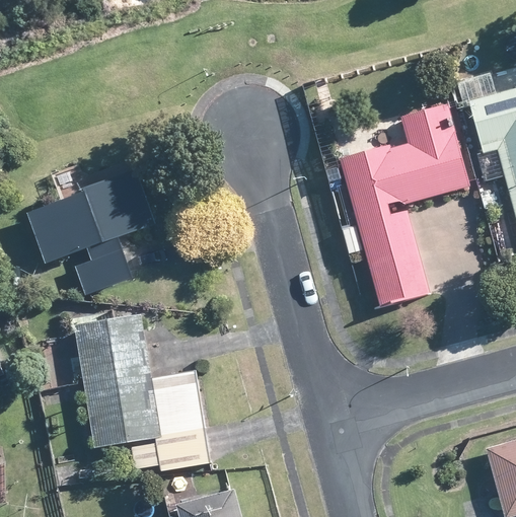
[(515,87),(469,101),(469,103),(484,154),(498,149),(505,175),(515,214),(515,87)]
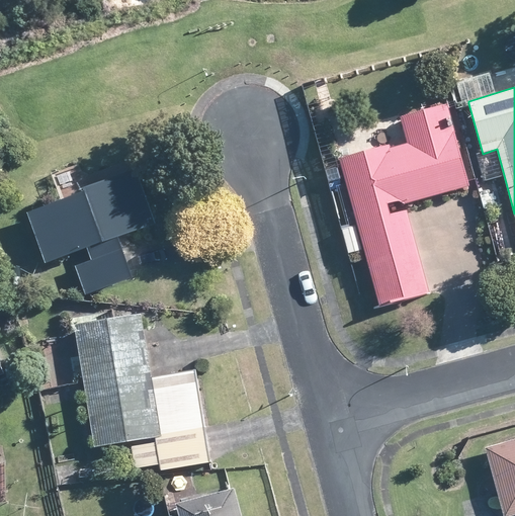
[(428,293),(427,290),(405,211),(389,216),(384,204),(402,199),(403,204),(468,186),(446,105),(400,118),(407,144),(391,149),(390,147),(345,158),(340,160),(344,175),(357,226),(379,306),(428,293)]
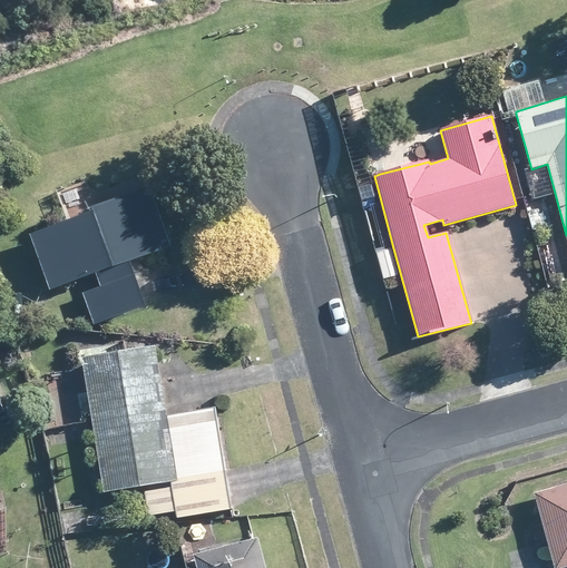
[(157,293),(150,274),(144,256),(185,241),(163,183),(158,184),(107,203),(108,207),(77,219),(45,232),(66,286),(109,271),(113,282),(93,291),(95,295),(105,323),(160,302),(157,293)]
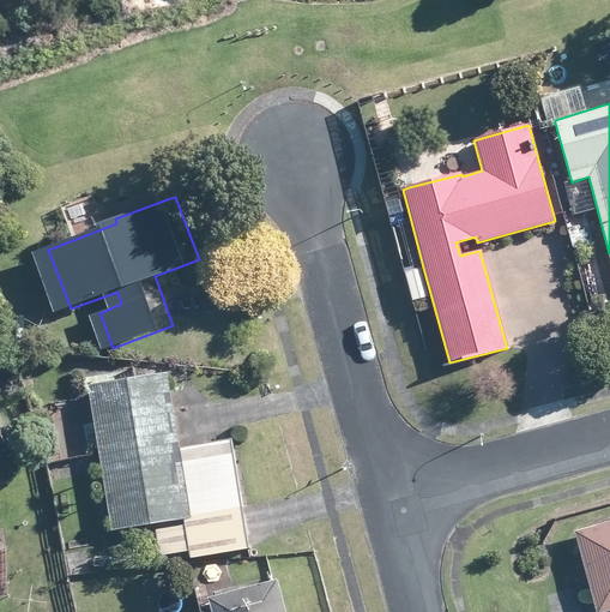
[(403,211),(402,209),(400,201),(386,204),(388,214),(400,211),(403,211)]
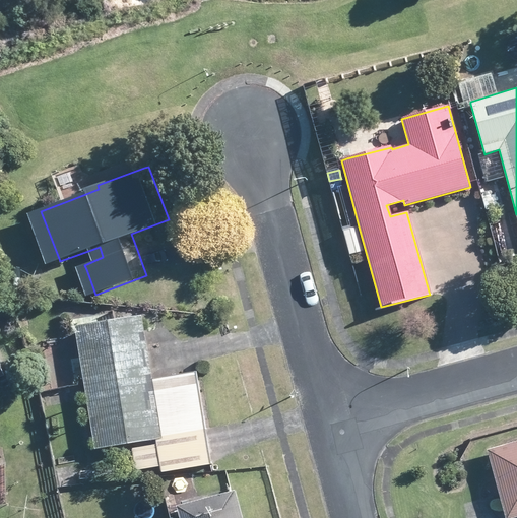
[(494,207),(493,203),(490,194),(486,195),(482,196),(487,209),(494,207)]
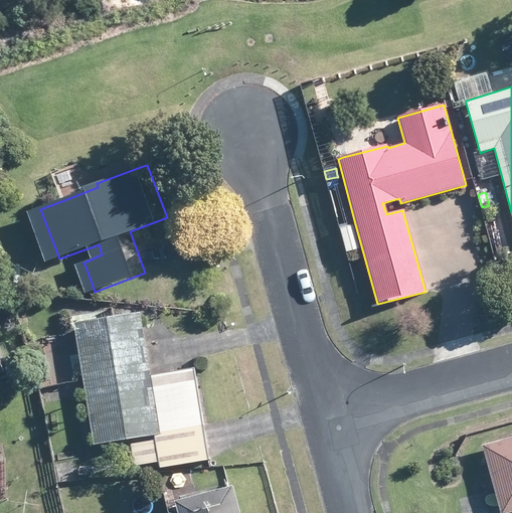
[(339,228),(346,252),(359,247),(353,224),(349,225),(339,228)]
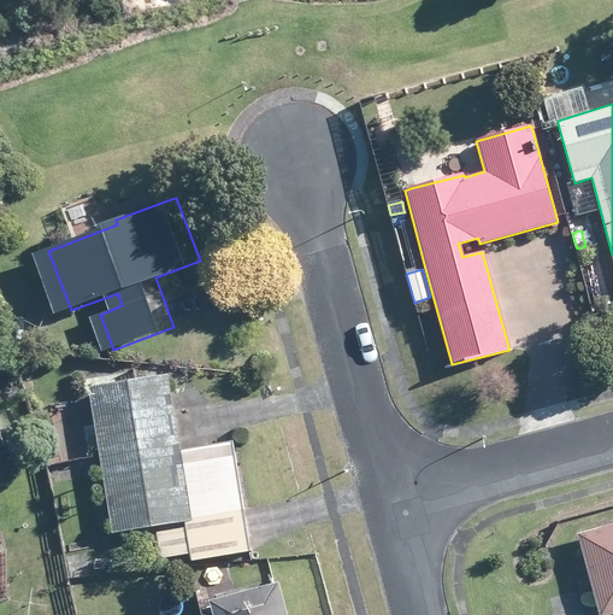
[(234,438),(225,440),(181,447),(169,373),(133,379),(127,379),(90,385),(111,519),(113,529),(186,519),(187,523),(155,528),(159,545),(160,555),(189,550),(189,557),(251,548),(251,544),(245,504),(234,438)]
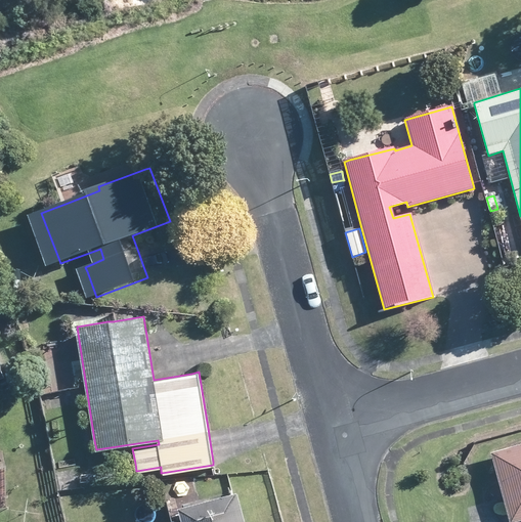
[(520,444),(489,453),(503,497),(509,521),(516,521),(520,520),(520,444)]
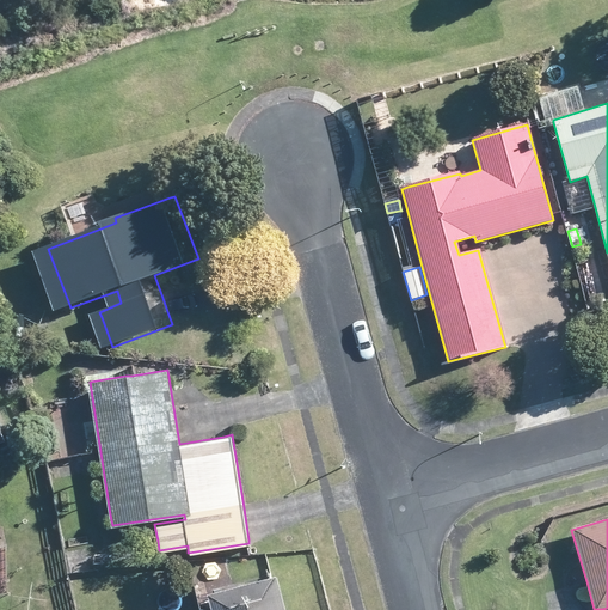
[(286,609),(277,575),(208,592),(212,609),(286,609)]
